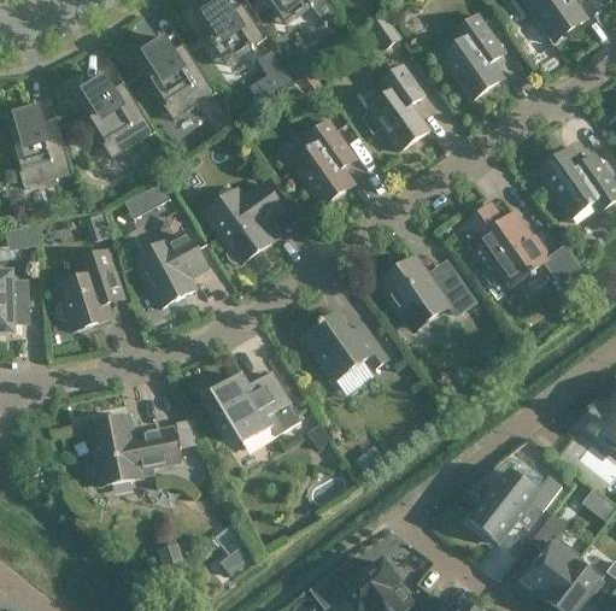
[(268,35),(247,5),(234,15),(224,0),(215,0),(195,13),(228,60),(252,43),(253,45),(268,35)]
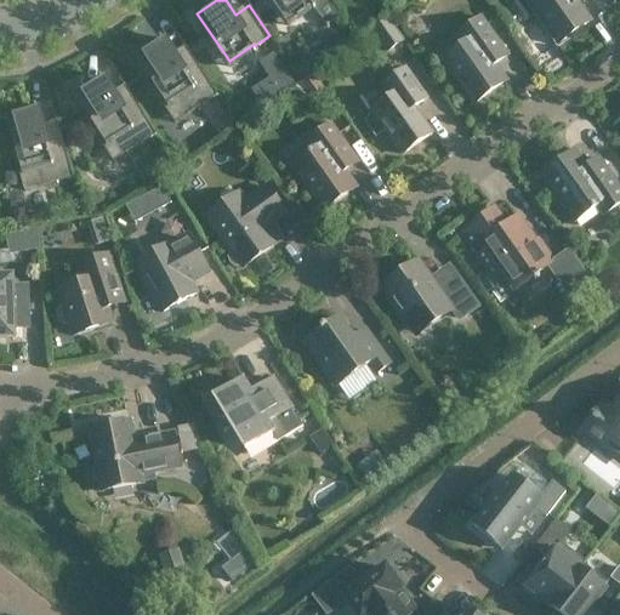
[(314,4),(319,0),(274,0),(289,21),(313,3),(314,4)]
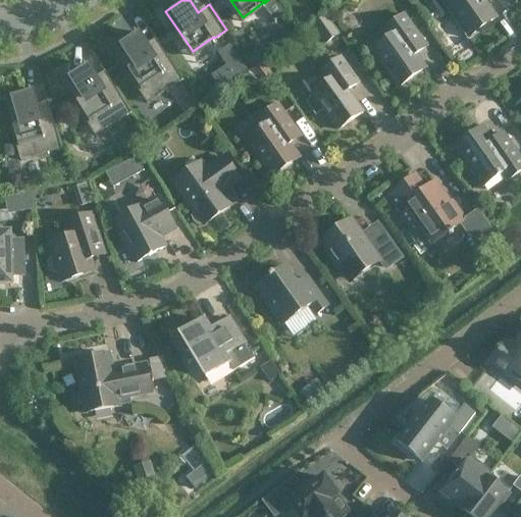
[(447,0),(469,33),(497,13),(487,0),(447,0)]
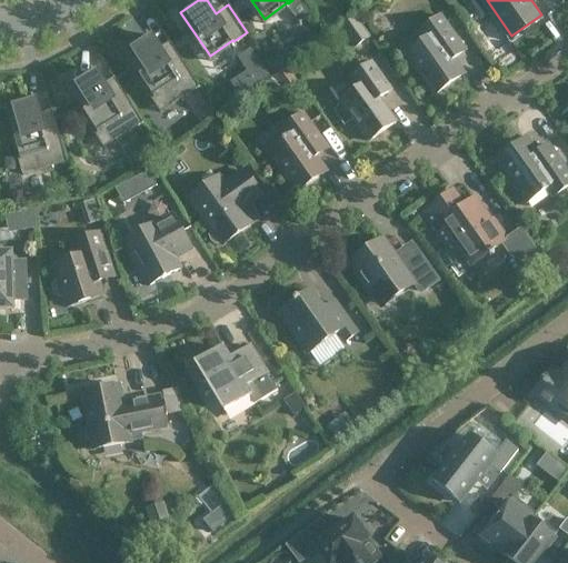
[(328,11),(321,16),(329,27),(336,21),(328,11)]
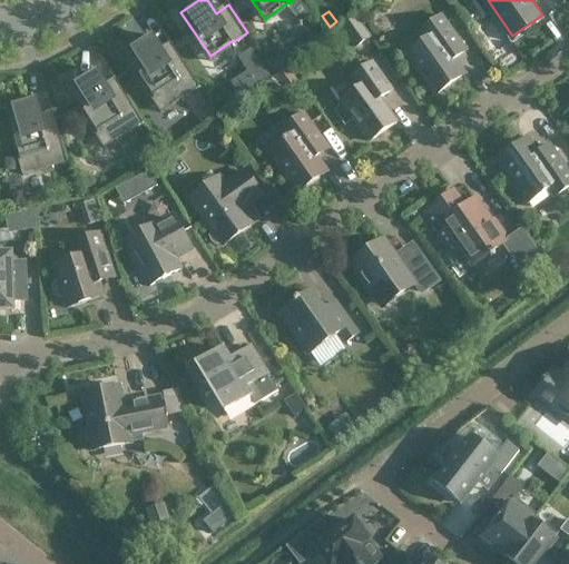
[(463,40),(443,11),(419,28),(425,36),(408,49),(437,90),(466,69),(454,55),(455,49),(453,47),(463,40)]
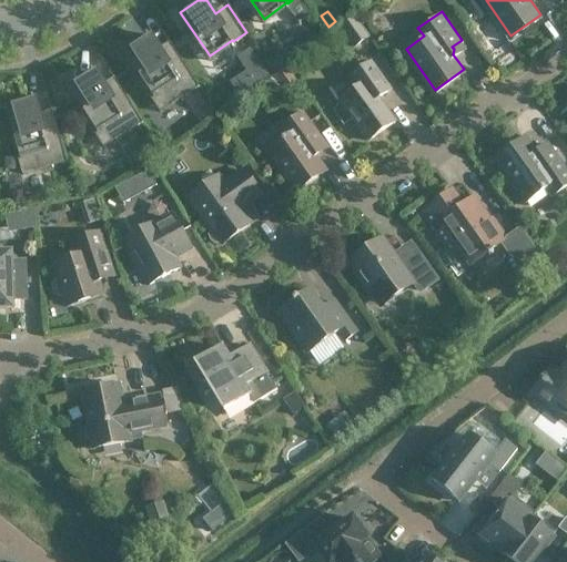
[(355,12),(342,22),(355,41),(370,32),(355,12)]
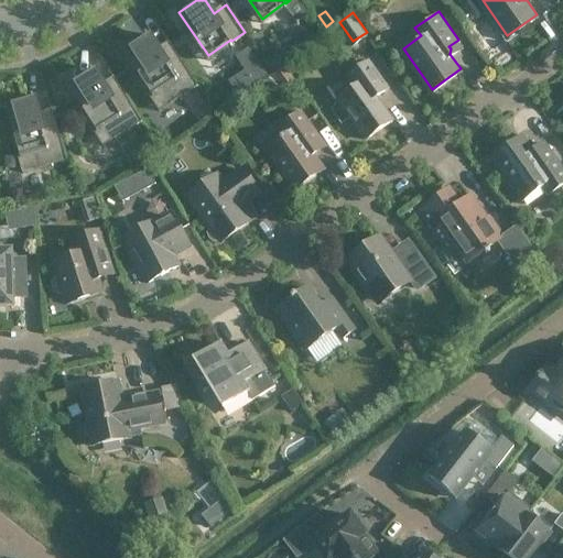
[(198,81),(172,42),(160,50),(147,30),(145,30),(147,33),(125,47),(142,74),(140,76),(160,107),(184,90),(185,90),(198,81)]
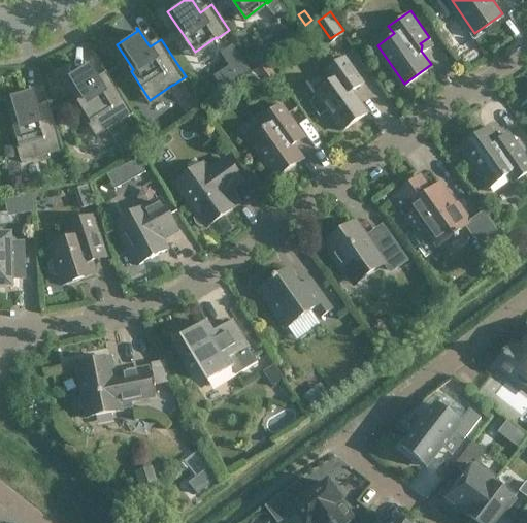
[(251,66),(234,41),(223,50),(231,62),(216,73),(224,85),(251,66)]
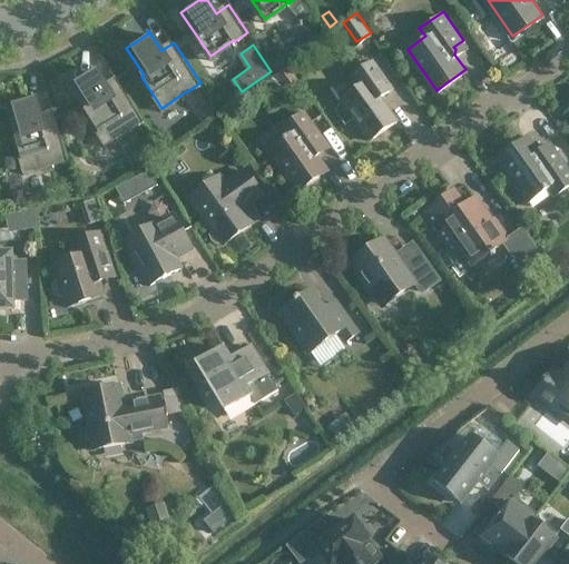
[(283,51),(271,60),(277,69),(287,61),(290,60),(283,51)]
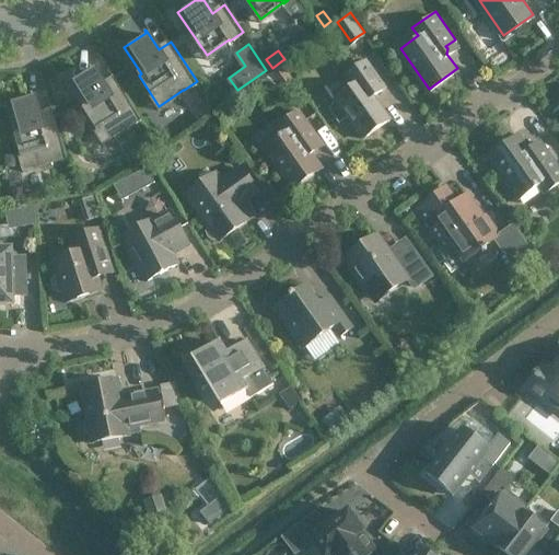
[(367,57),(346,72),(353,82),(336,95),(338,99),(329,104),(339,118),(348,112),(364,135),(389,116),(373,92),(385,84),(367,57)]
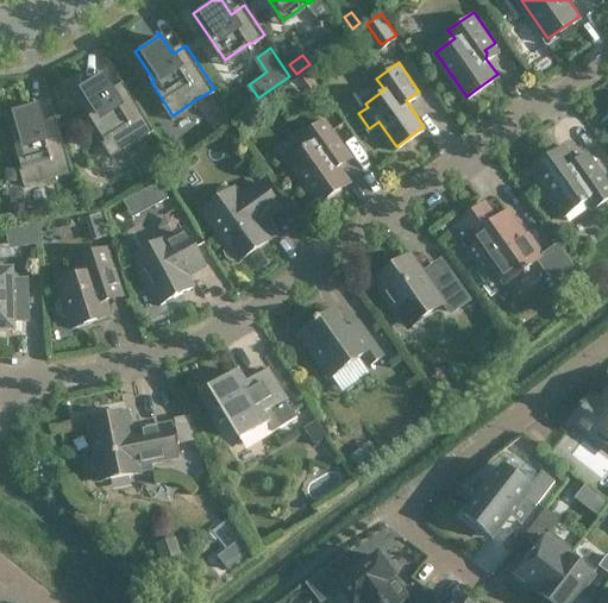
[(296,74),(295,75),(308,94),(321,85),(307,66),(296,74)]
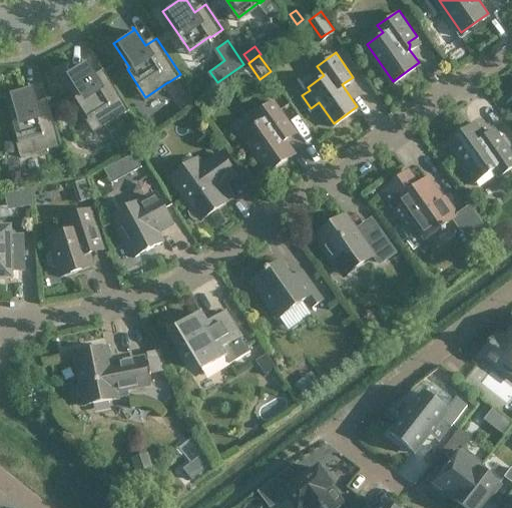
[(83,61),(63,75),(78,99),(76,100),(94,128),(117,114),(117,115),(129,107),(106,70),(95,77),(83,58),(82,59),(83,61)]
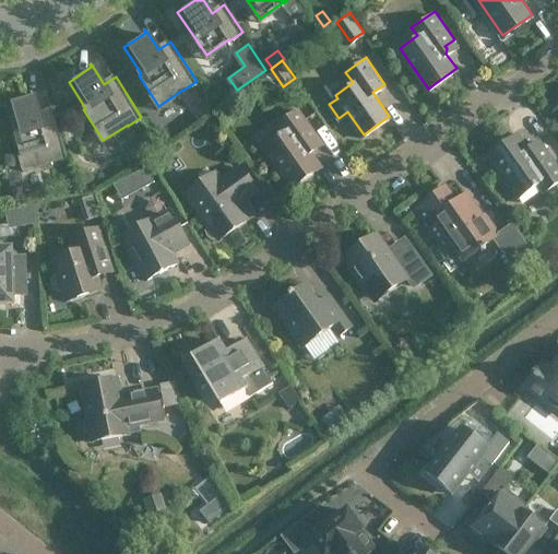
[(67,155),(54,109),(39,114),(33,91),(32,91),(32,94),(7,102),(15,131),(13,132),(23,167),(51,158),(51,160),(67,155)]
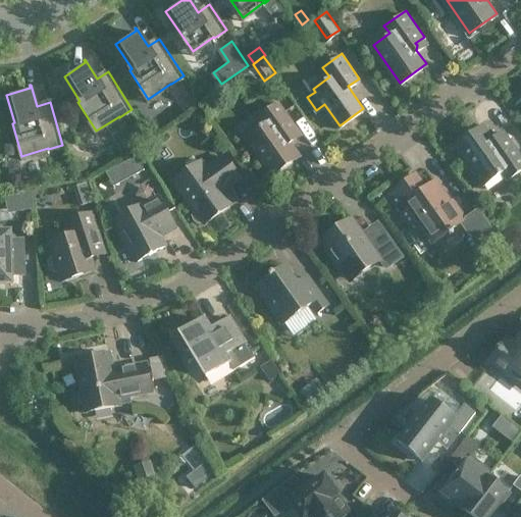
[(290,140),(291,135),(289,133),(298,126),(279,100),(258,115),(263,122),(247,135),(273,172),(300,153),(290,140)]
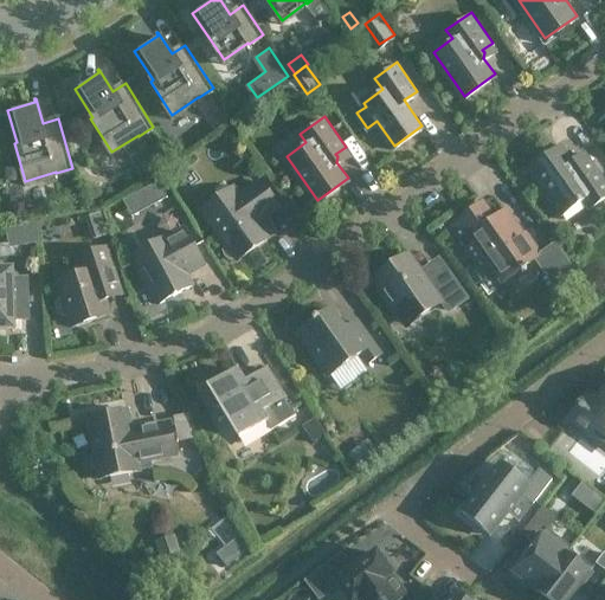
[(231,120),(219,128),(224,135),(233,136),(239,131),(231,120)]
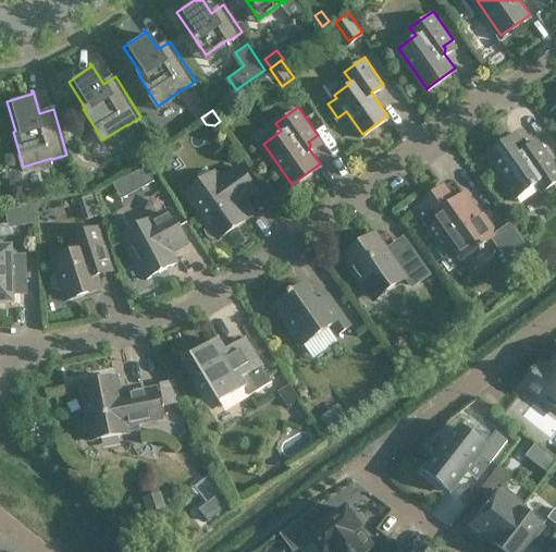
[(517,193),(535,181),(541,188),(555,178),(555,161),(542,142),(532,149),(531,147),(527,146),(516,131),(487,151),(517,193)]
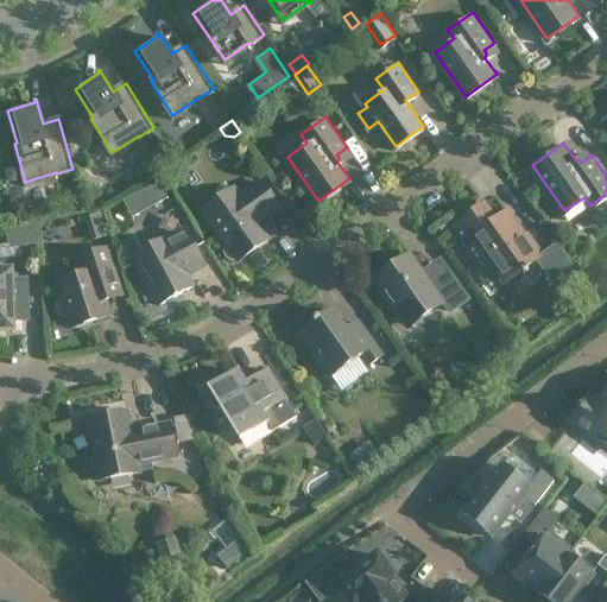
[(169,194),(160,177),(147,184),(156,201),(169,194)]
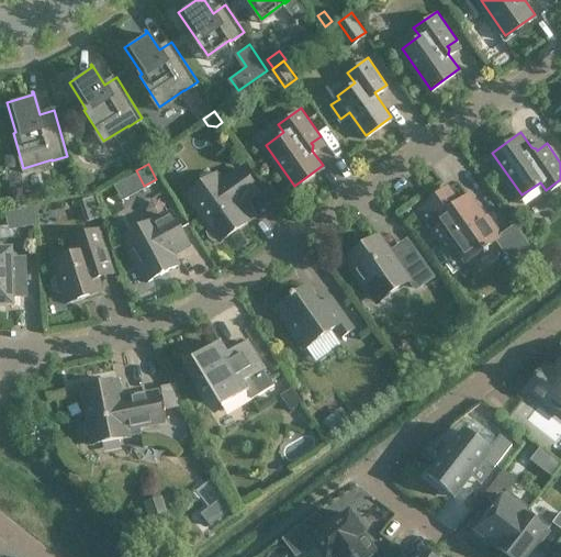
[(216,170),(188,191),(211,224),(208,226),(208,229),(209,233),(213,236),(215,237),(219,235),(221,237),(250,216),(237,199),(244,193),(246,196),(258,188),(242,164),(222,178),(216,170)]
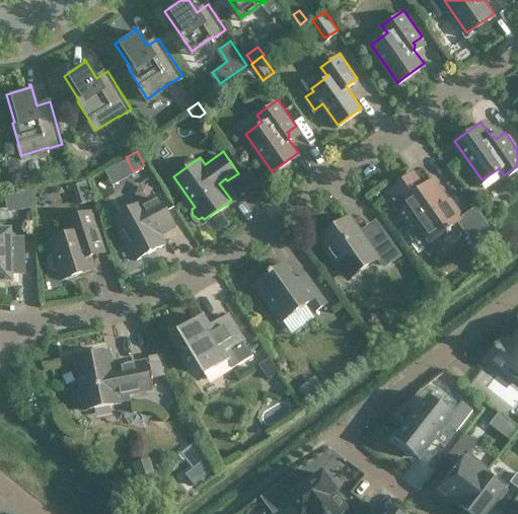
[(433,176),(423,184),(413,169),(386,189),(409,220),(416,215),(431,237),(446,227),(447,229),(451,226),(450,224),(463,214),(451,197),(448,199),(433,176)]
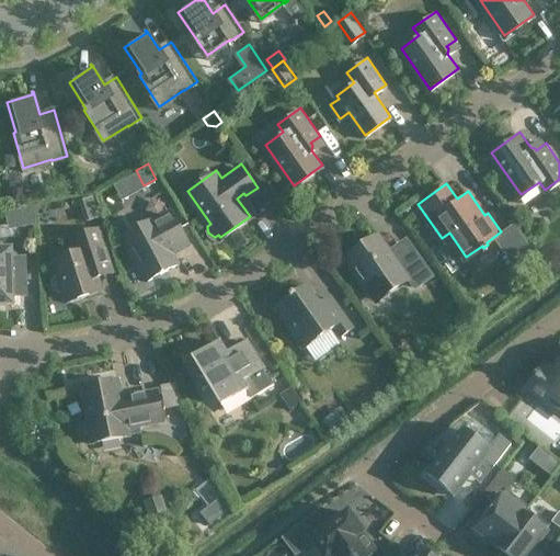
[(19,205),(22,222),(35,219),(34,202),(19,205)]
